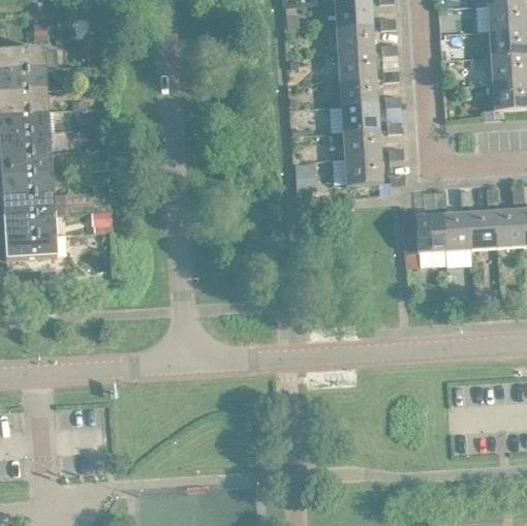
[(334,1),(336,27),(372,25),(370,0),(351,0),(334,1)]
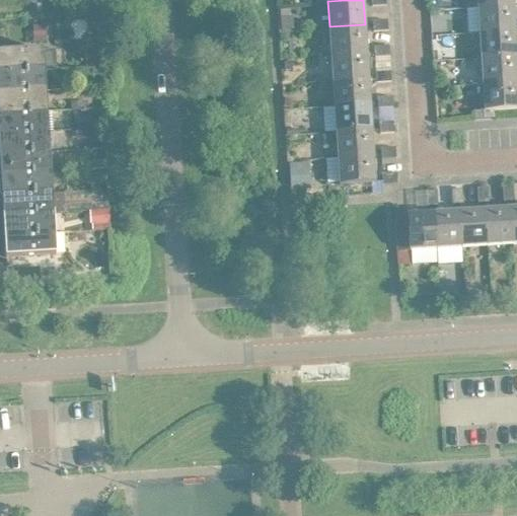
[(477,4),(479,29),(515,27),(513,2),(477,4)]
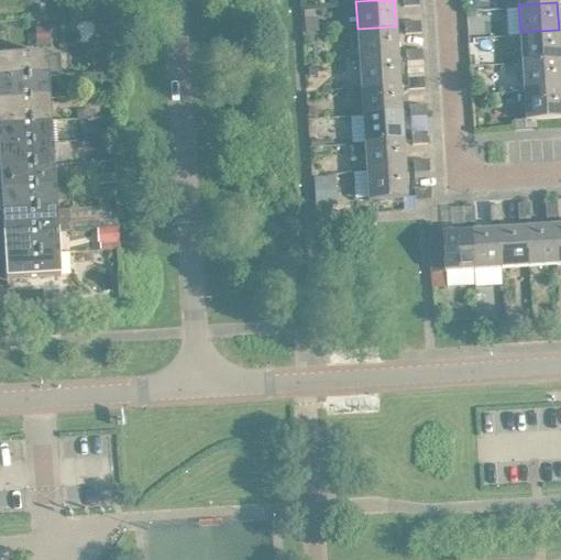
[(404,19),(405,31),(420,30),(419,18),(404,19)]
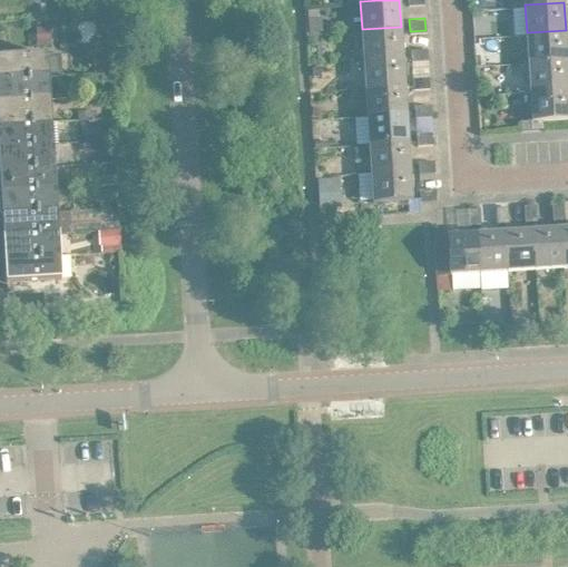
[(50,23),(36,23),(37,40),(51,39),(50,23)]
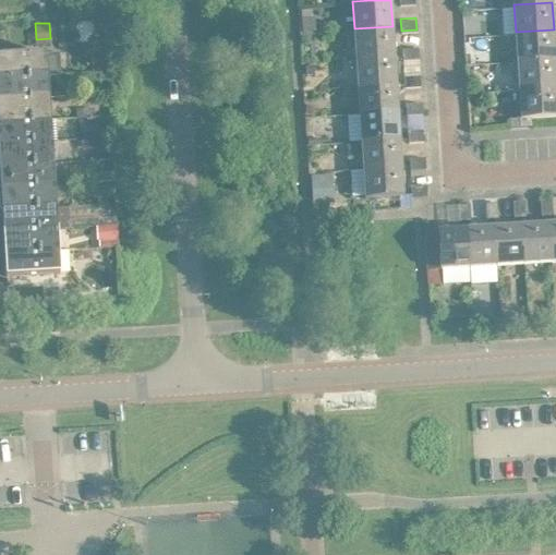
[(354,28),(355,57),(395,53),(393,26),(354,28)]
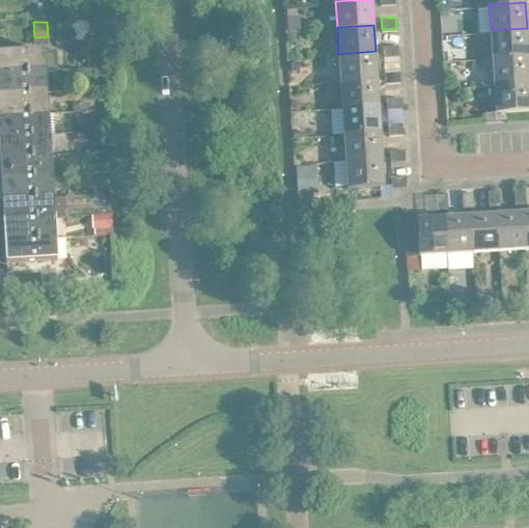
[(491,30),(492,56),(528,54),(527,28),(491,30)]
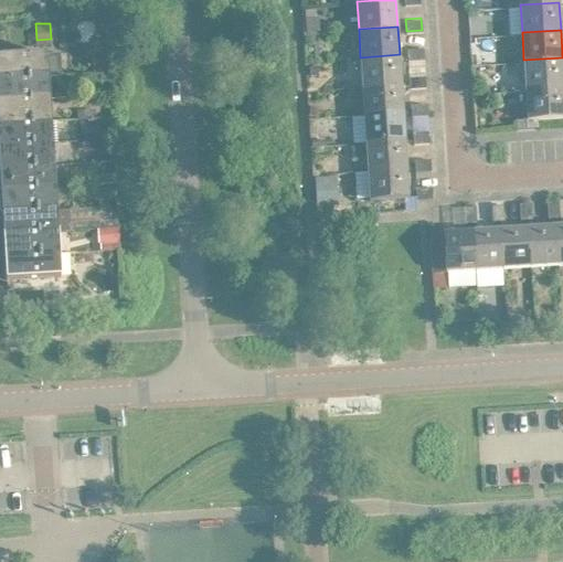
[(407,46),(409,59),(424,57),(423,45),(407,46)]
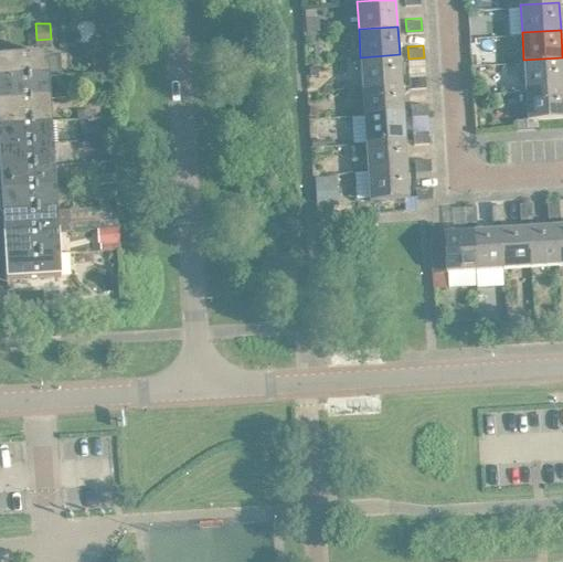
[(0,75),(42,73),(41,50),(0,52),(0,75)]
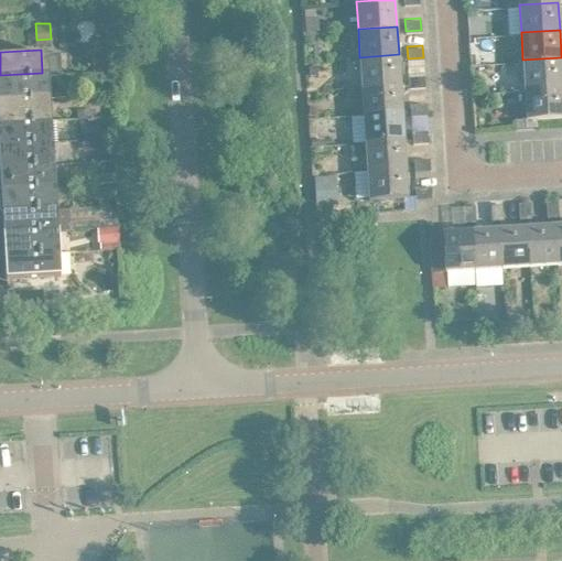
[(106,54),(93,54),(93,68),(106,68),(106,54)]
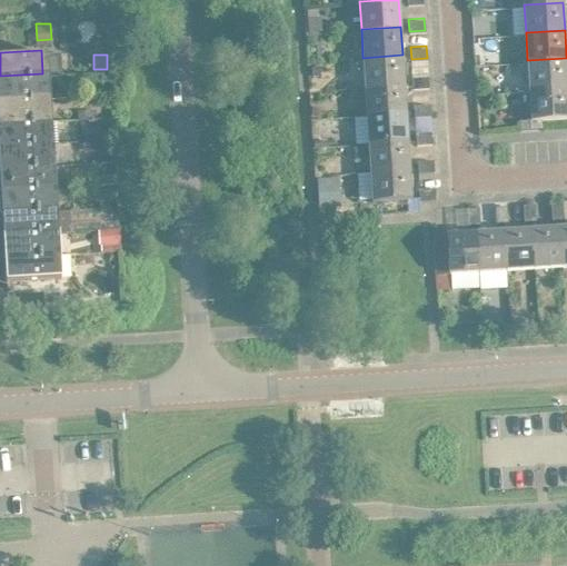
[(362,58),(365,86),(404,83),(403,55),(362,58)]
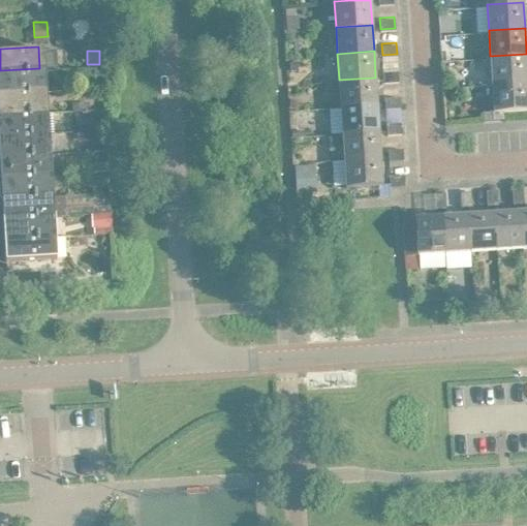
[(490,56),(492,83),(526,80),(526,61),(526,54),(490,56)]
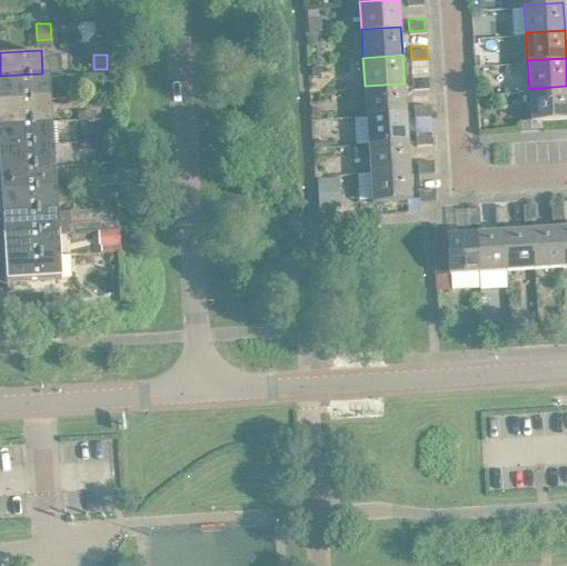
[(321,62),(310,63),(310,72),(321,72),(321,62)]
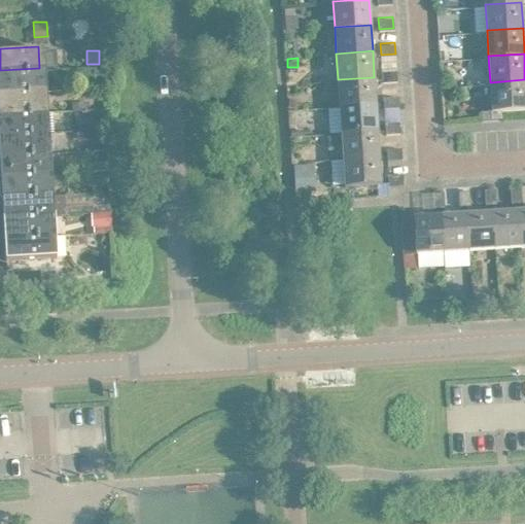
[(0,91),(41,89),(39,68),(0,70),(0,91)]
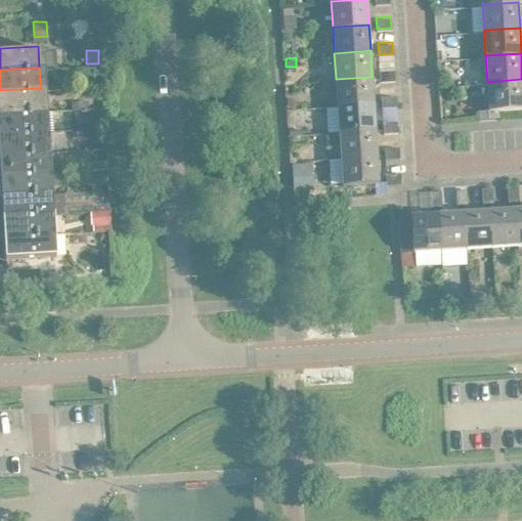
[(380,69),(380,80),(394,79),(394,69),(380,69)]
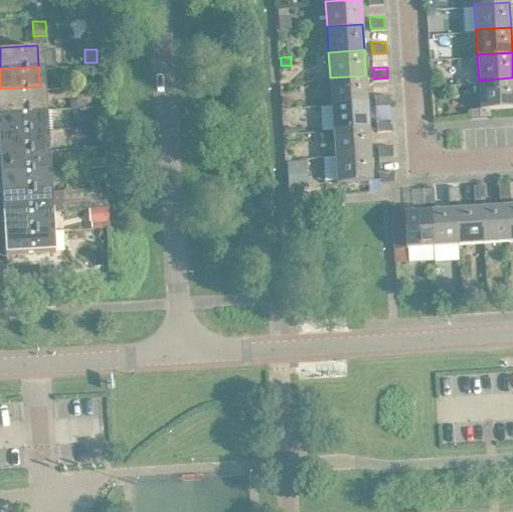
[(330,77),(332,103),(367,101),(365,75),(330,77)]
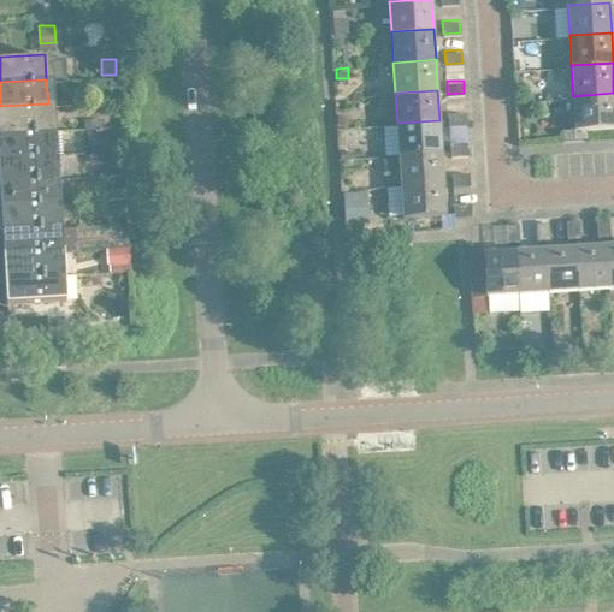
[(613,93),(573,96),(574,125),(574,128),(585,126),(586,126),(613,124),(613,93)]
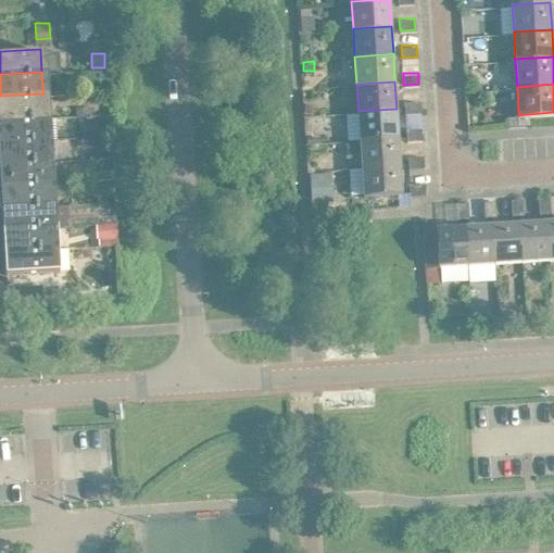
[(0,117),(45,115),(43,93),(0,96),(0,117)]
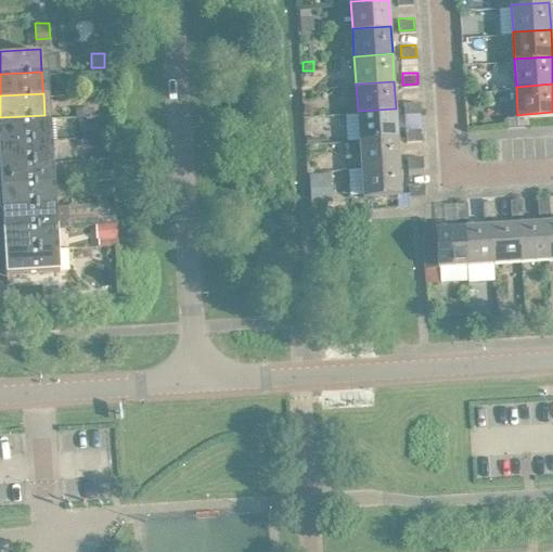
[(403,101),(404,112),(420,111),(419,100),(403,101)]
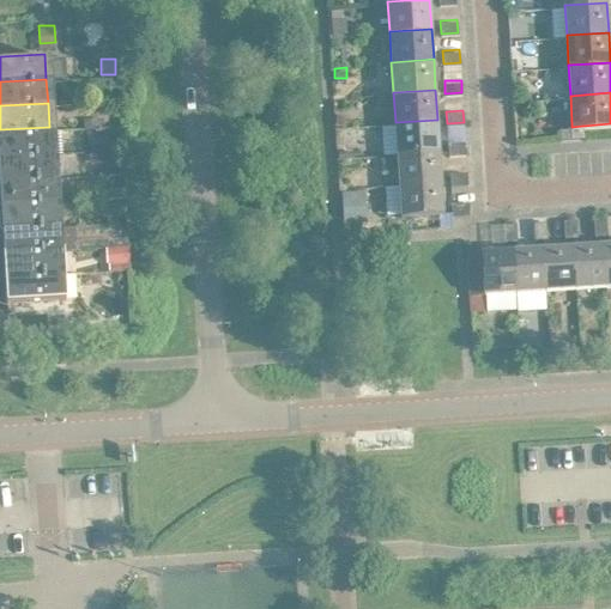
[(100,114),(83,115),(84,126),(101,125),(100,114)]
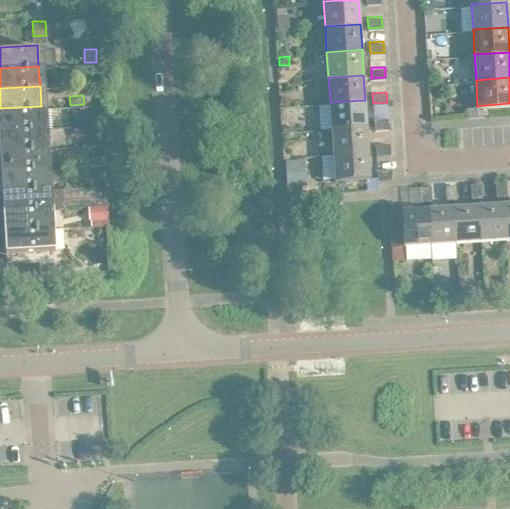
[(330,102),(331,127),(366,125),(365,100),(330,102)]
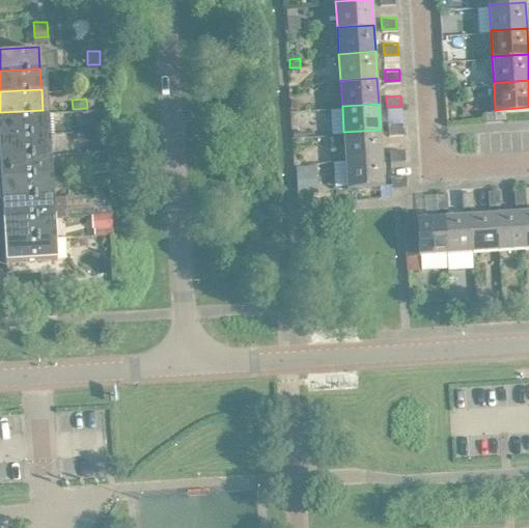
[(504,109),(495,110),(496,118),(506,117),(505,109),(504,109)]
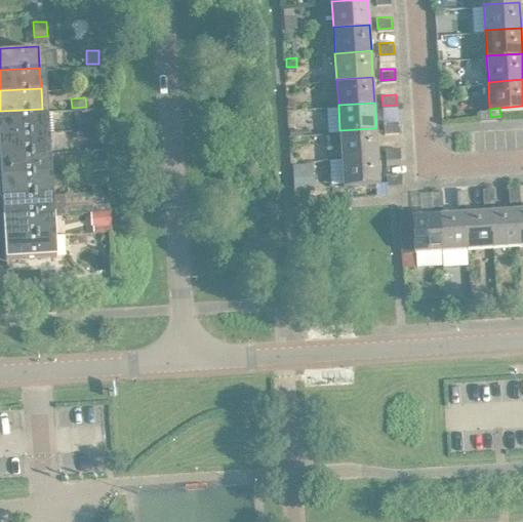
[(0,132),(43,129),(42,109),(0,111),(0,132)]
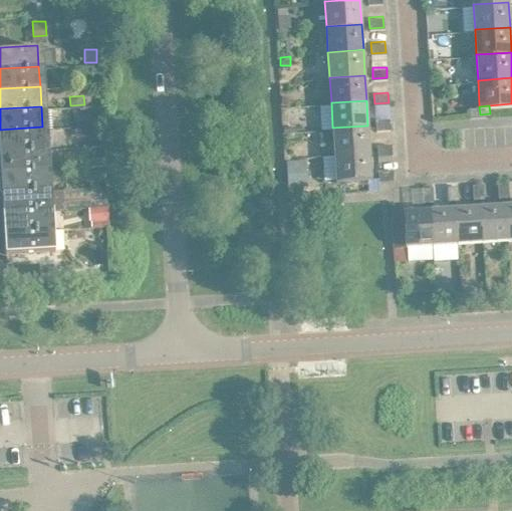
[(375,118),(375,129),(391,128),(390,117),(375,118)]
